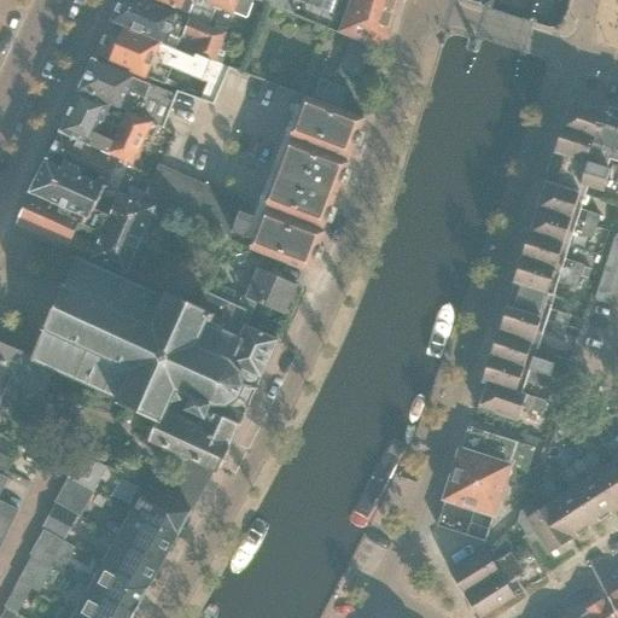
[(175,24),(179,16),(138,0),(121,0),(111,24),(178,51),(182,39),(180,38),(175,24)]
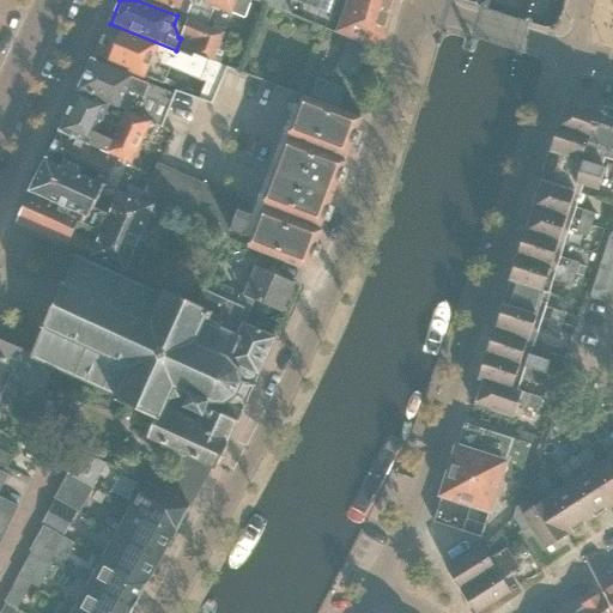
[(187,20),(177,16),(174,24),(178,37),(181,38),(176,50),(182,53),(183,49),(219,64),(226,46),(230,37),(223,34),(223,32),(206,26),(214,7),(232,14),(232,12),(244,17),(250,0),(152,0),(189,13),(188,18),(187,20)]
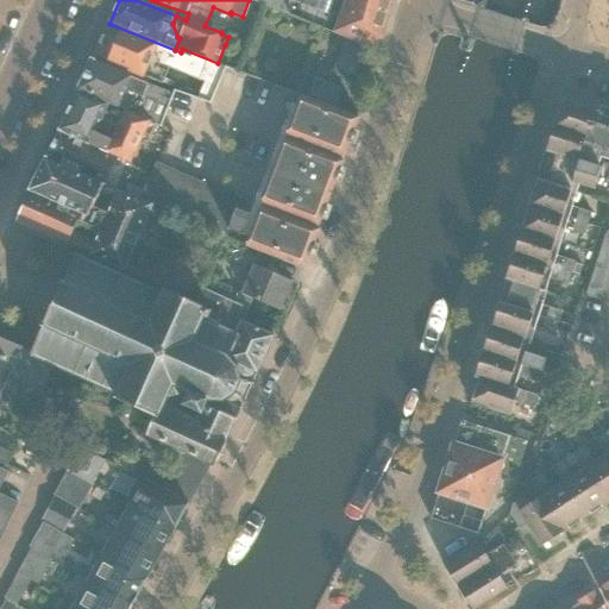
[(249,0),(344,38),(366,46),(378,51),(384,31),(377,26),(384,0),(249,0)]
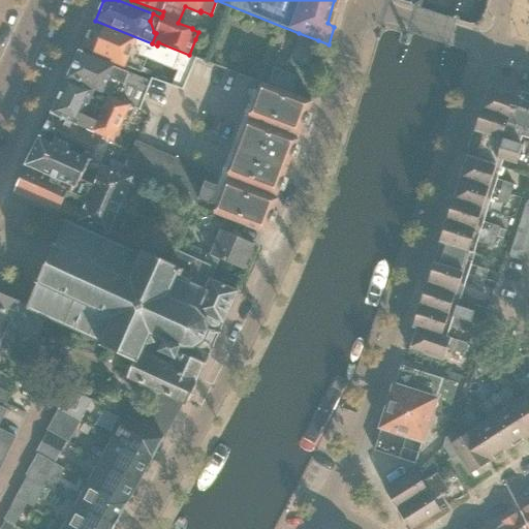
[(409,0),(398,39),(399,43),(402,45),(407,45),(410,42),(421,2),(421,0),(409,0)]
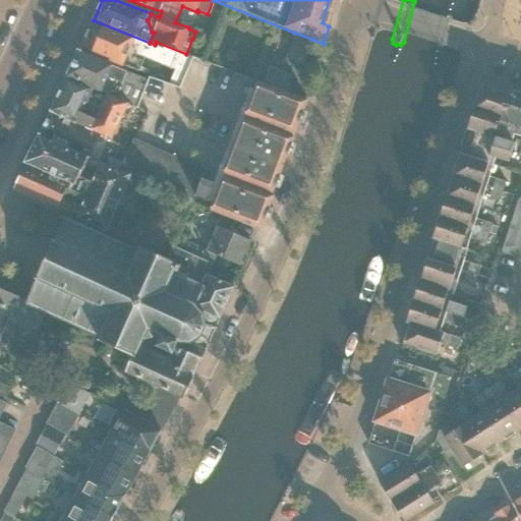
[(448,16),(446,18),(438,44),(438,47),(440,48),(442,48),(444,46),(451,20),(452,18),(452,17),(450,16),(448,16)]
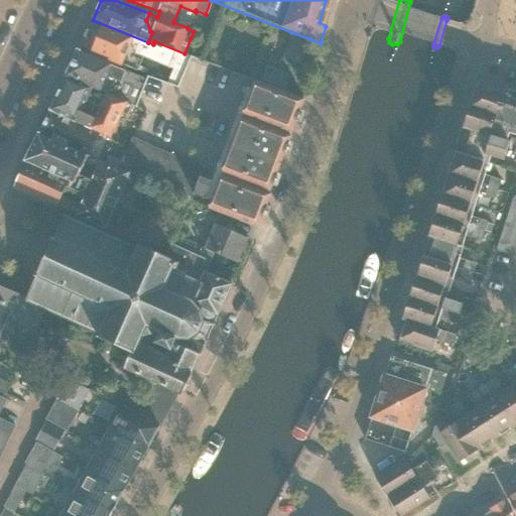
[(153,44),(148,42),(93,20),(80,47),(122,65),(129,48),(135,51),(135,53),(139,55),(136,65),(164,76),(166,67),(172,69),(167,84),(179,88),(191,55),(184,53),(154,41),(153,44)]
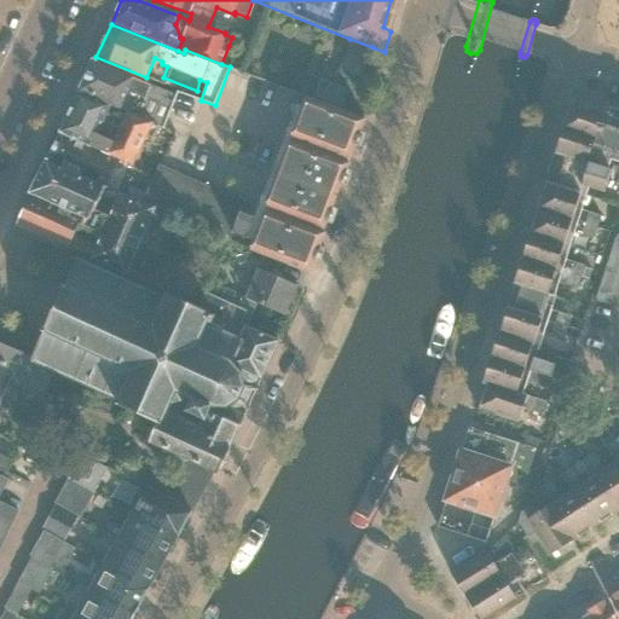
[(362,79),(372,47),(350,39),(339,70),(362,79)]
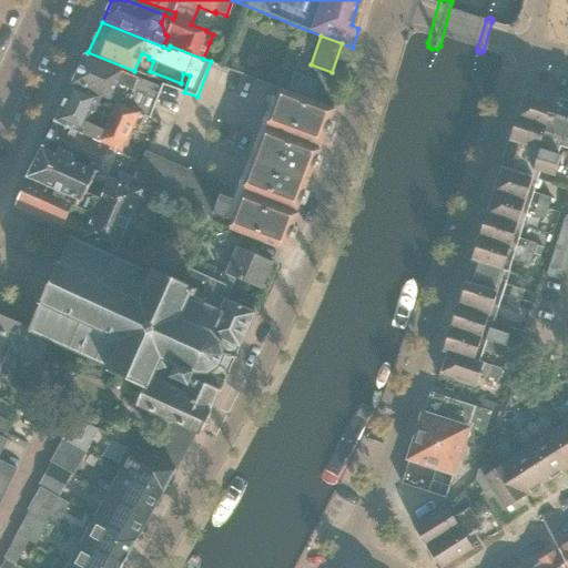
[(150,117),(161,89),(85,57),(73,84),(150,117)]
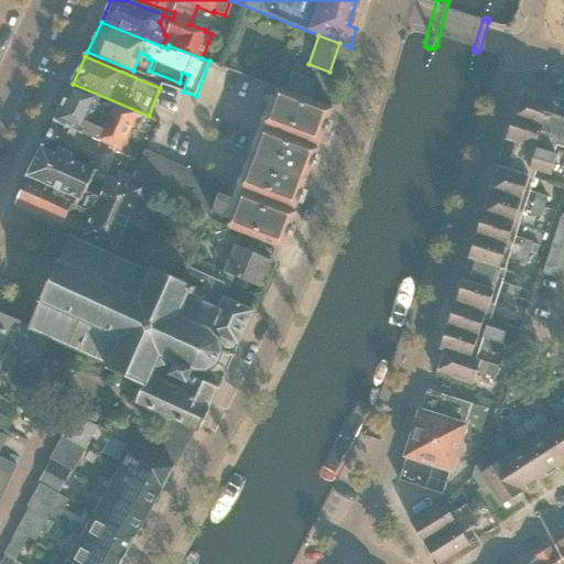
[(120,152),(139,112),(73,85),(55,121),(120,152)]
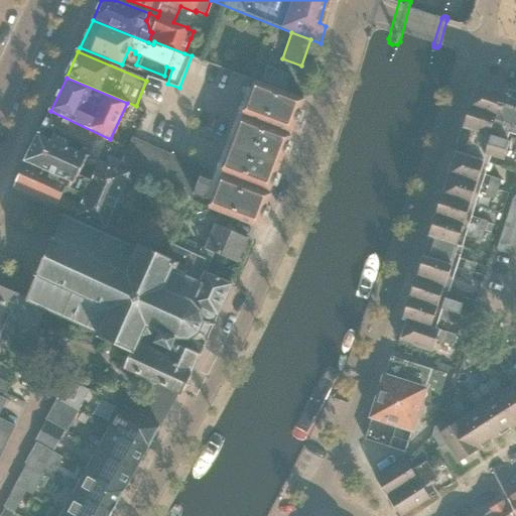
[(208,210),(257,228),(270,195),(268,194),(290,136),(289,136),(303,99),(255,81),(222,169),(223,169),(208,210)]
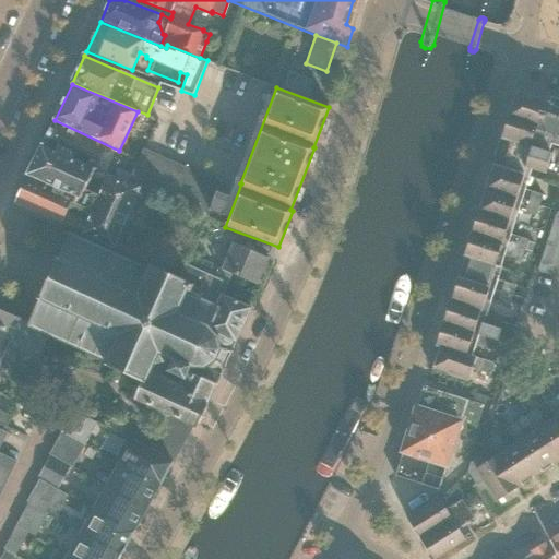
[(431,370),(467,382),(472,369),(489,375),(494,363),(472,356),(475,345),(494,352),(501,330),(483,323),(486,313),(487,314),(490,300),(509,307),(512,296),(522,299),(526,288),(498,280),(501,266),(500,266),(503,256),(522,261),(528,240),(511,235),(518,211),(536,216),(543,195),(525,189),(531,169),(545,174),(551,154),(548,153),(551,145),(558,146),(558,158),(557,166),(558,166),(558,108),(549,106),(549,104),(515,93),(501,140),(504,141),(497,166),(494,165),(464,257),(465,258),(451,300),(450,299),(435,347),(439,348),(431,370)]
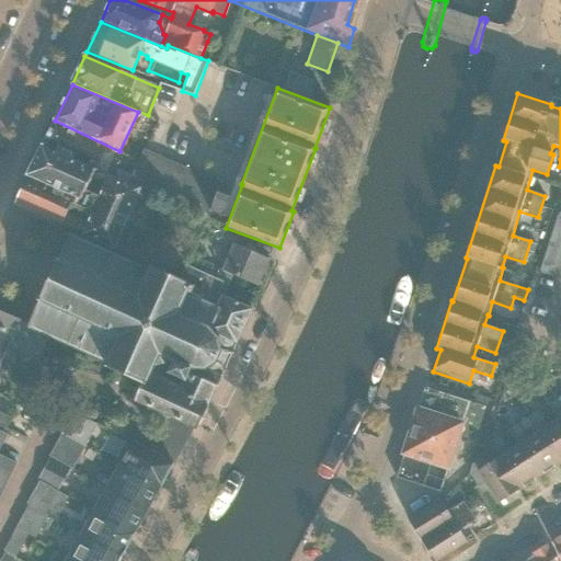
[(106,175),(110,167),(100,162),(101,159),(87,153),(93,139),(54,122),(42,146),(106,175)]
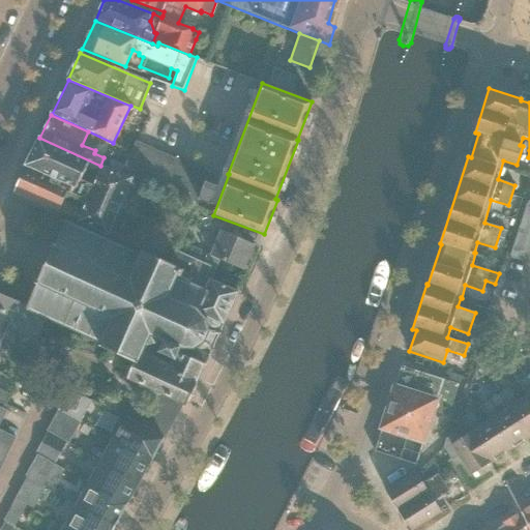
[(79,222),(83,213),(84,210),(62,201),(67,190),(85,199),(100,166),(39,139),(26,166),(27,166),(13,193),(58,211),(79,222)]
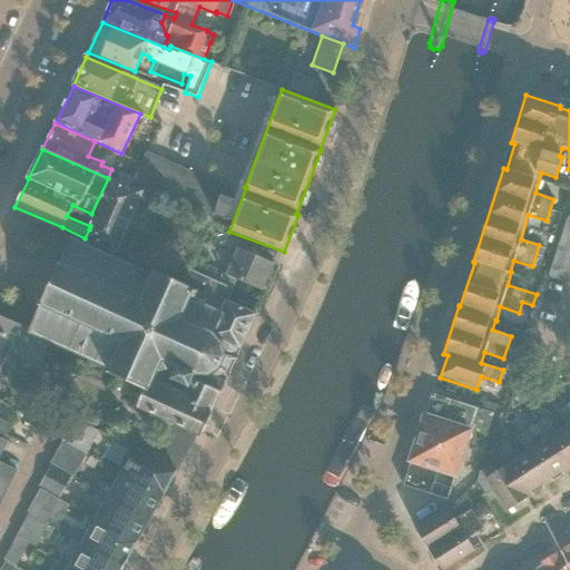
[(225,219),(234,200),(222,196),(225,187),(146,151),(130,187),(210,220),(214,215),(225,219)]
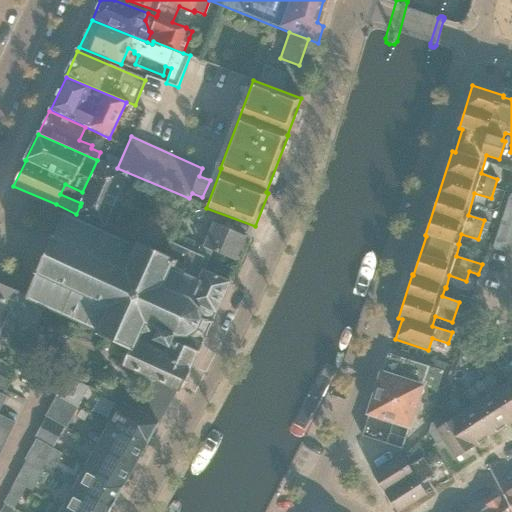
[(104,228),(128,174),(100,162),(76,214),(104,228)]
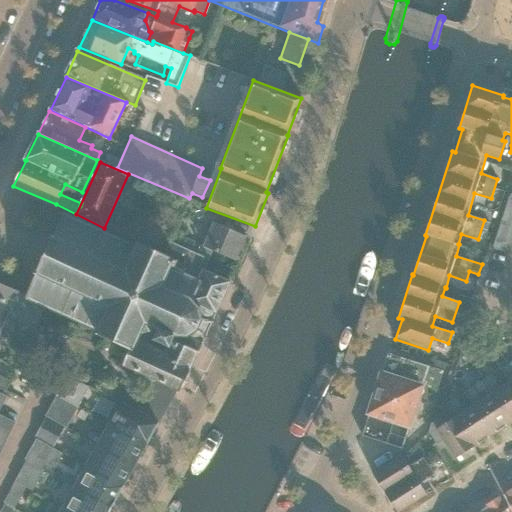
[(511,255),(511,253),(511,197),(508,196),(492,249),(511,255)]
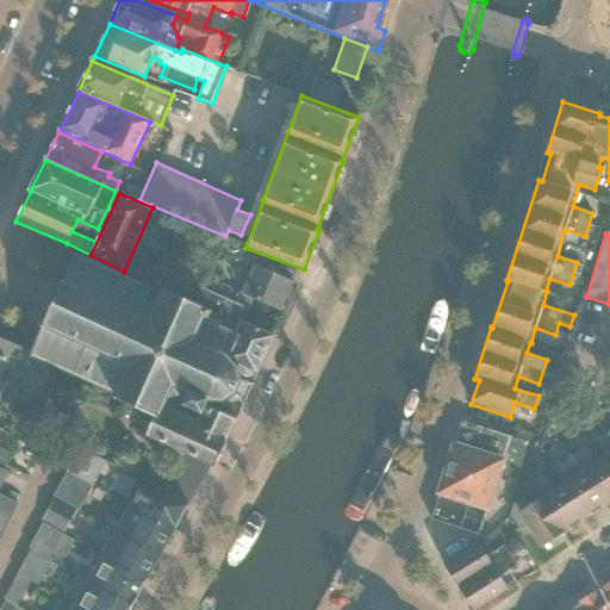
[(43,392),(53,367),(116,396),(114,399),(155,417),(147,436),(182,453),(162,489),(191,502),(211,465),(216,466),(243,405),(246,403),(244,402),(253,385),(254,385),(254,383),(274,336),(242,323),(197,302),(194,306),(69,253),(25,348),(25,349),(0,338),(0,399),(10,377),(43,392)]
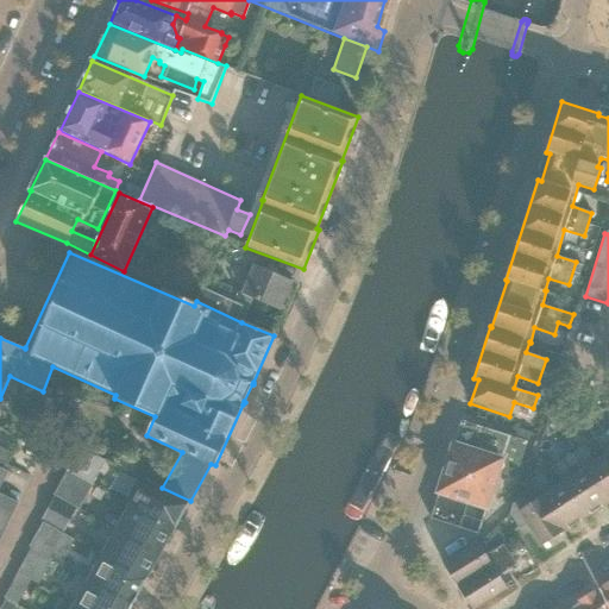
[(196,301),(242,322),(251,299),(278,311),(292,282),(255,265),(242,294),(237,293),(233,299),(226,296),(224,302),(200,290),(196,301)]
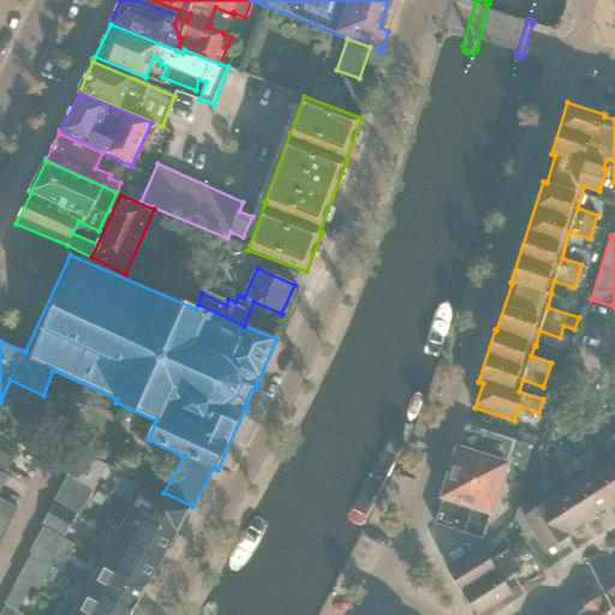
[(73,395),(77,387),(66,382),(63,390),(73,395)]
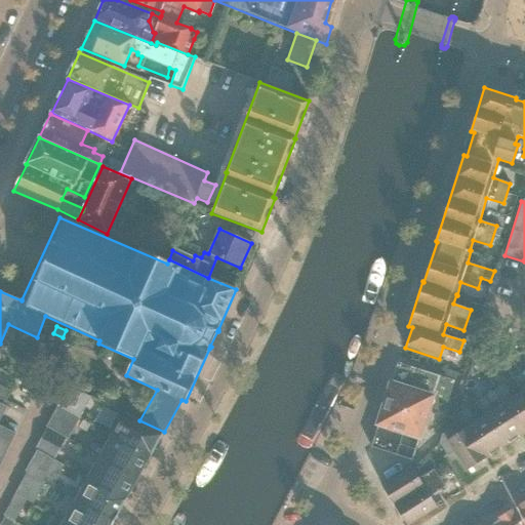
[(524,377),(521,372),(520,373),(511,359),(503,364),(512,378),(521,393),(518,395),(524,405),(524,377)]
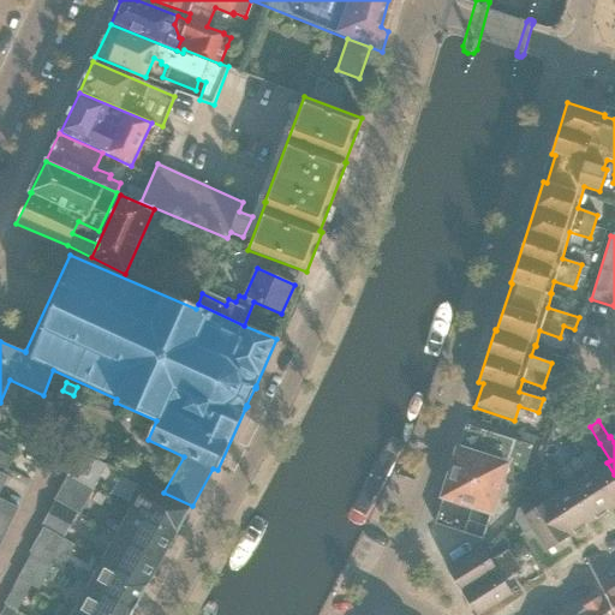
[(454,461),(502,477),(520,483),(532,446),(465,425),(454,461)]
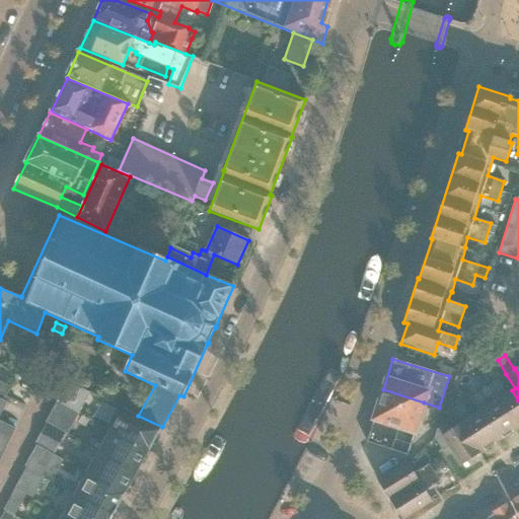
[(301,446),(341,371),(328,365),(289,440),(301,446)]
